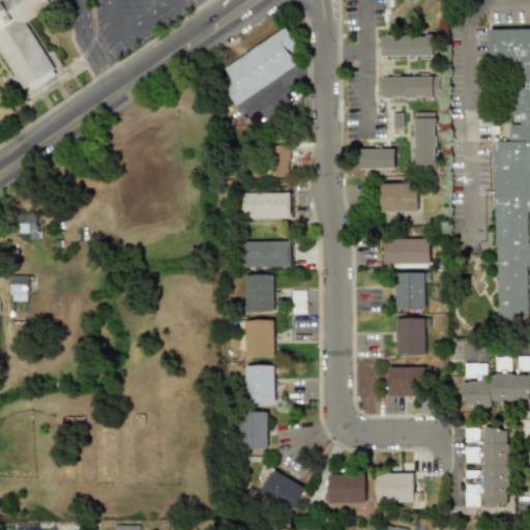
[(0,0),(0,120),(11,114),(0,94),(0,48),(24,91),(60,70),(31,20),(55,6),(53,1),(54,0),(0,0)]
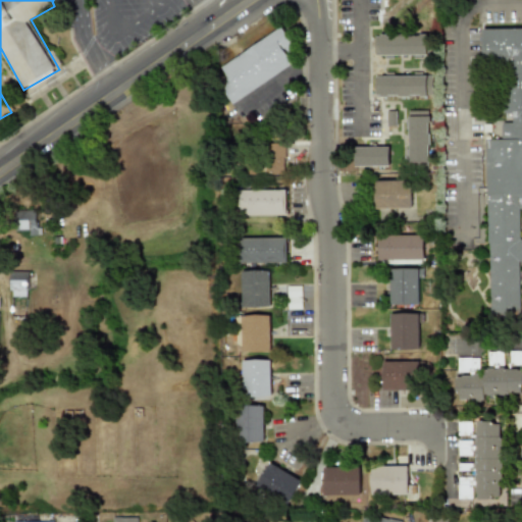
[(219,65),(228,80),(220,85),(231,103),(297,63),(288,49),(295,45),(283,27),(219,65)]
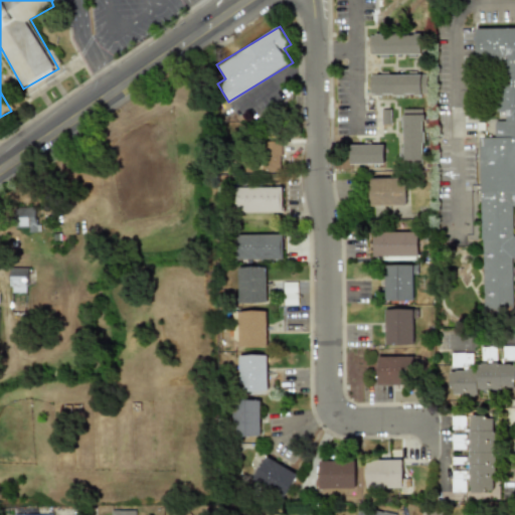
[(514,27),(476,28),(476,61),(499,61),(499,112),(505,112),(505,121),(495,121),(495,138),(481,138),(482,310),(512,310),(512,258),(514,258),(514,27)]
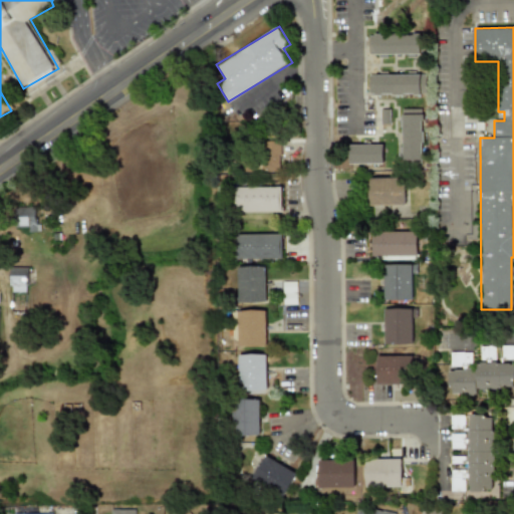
[(368,34),(368,54),(419,55),(419,34),(368,34)]
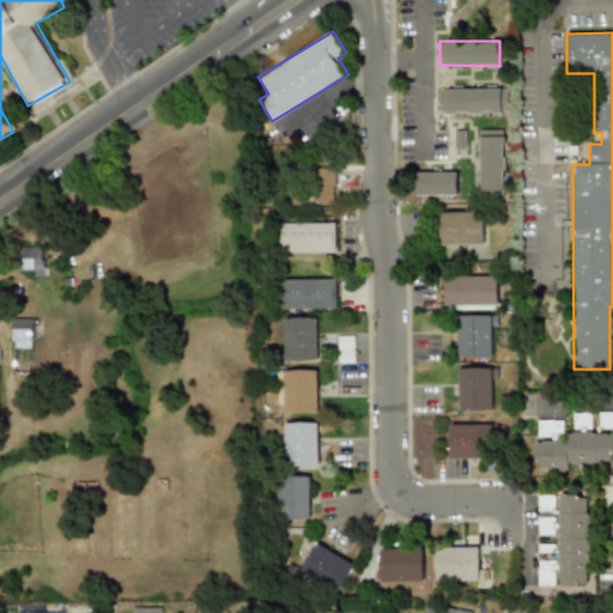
[(439,115),(508,115),(508,87),(439,87),(439,115)]
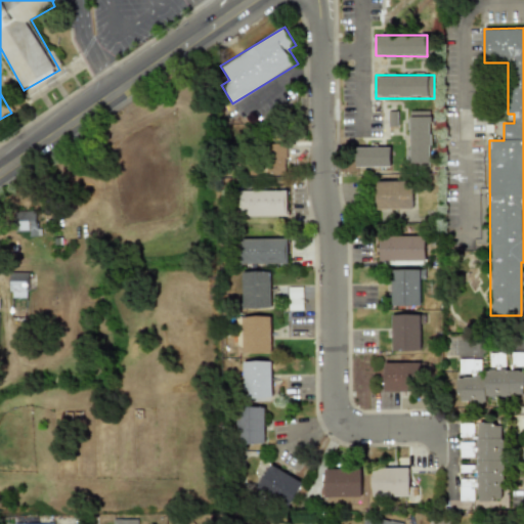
[(431,115),(408,115),(408,167),(431,167),(431,115)]
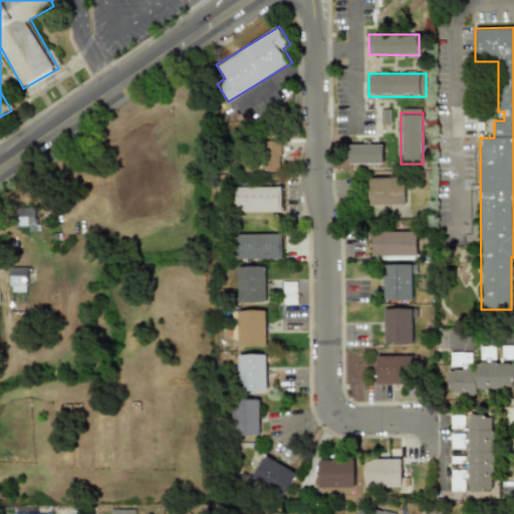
[(280,141),(261,141),(261,157),(244,157),(244,172),(280,172),(280,141)]
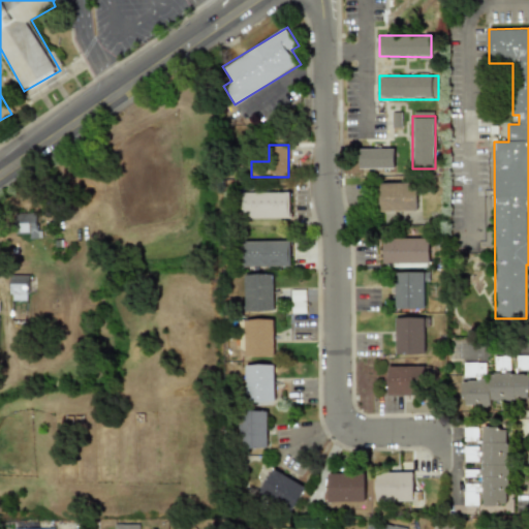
[(359,169),(395,169),(395,148),(359,148),(359,169)]
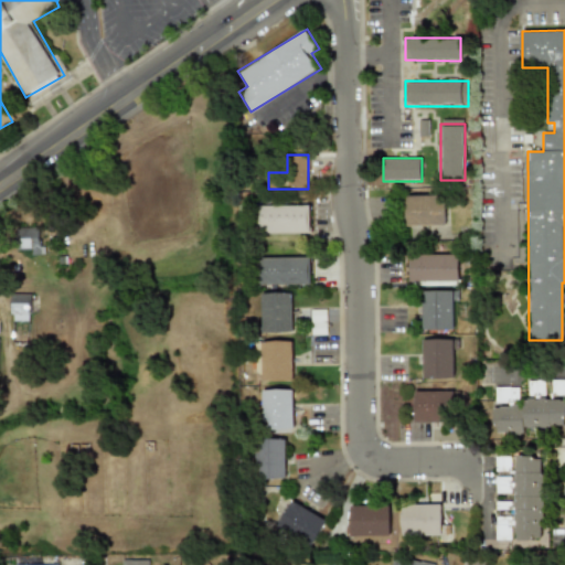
[(405,226),(446,226),(446,195),(405,195),(405,226)]
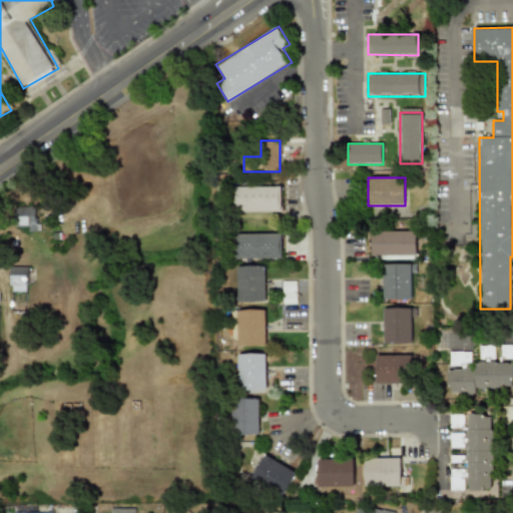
[(282,185),(234,185),(234,211),(282,211),(282,185)]
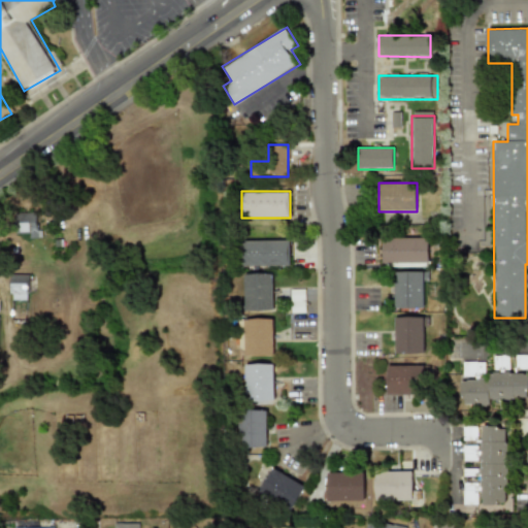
[(18,211),(18,235),(38,235),(38,211),(18,211)]
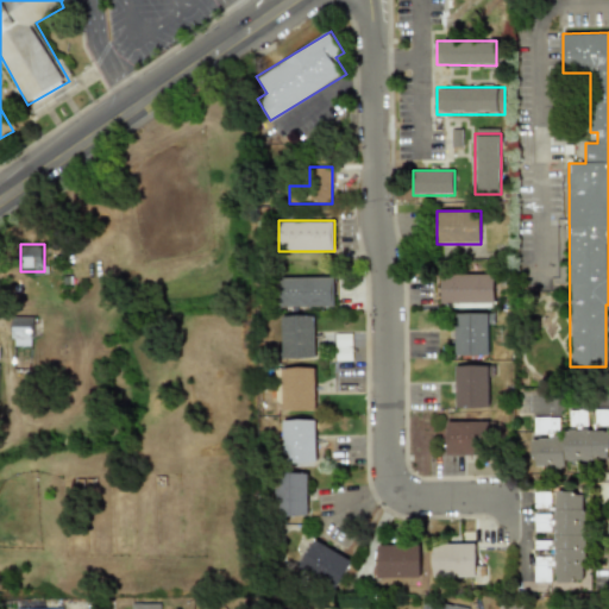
[(495,274),(443,274),(443,308),(495,308),(495,274)]
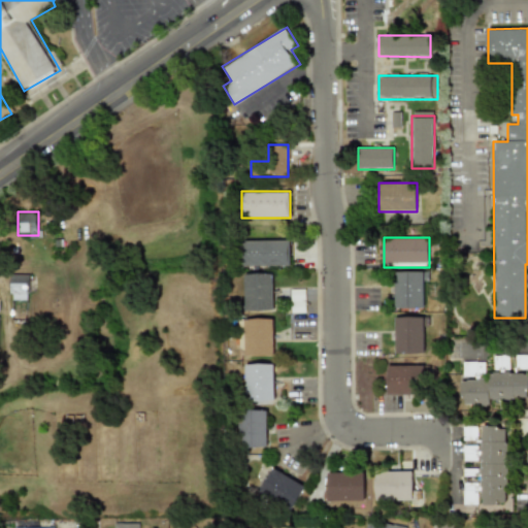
[(291,239),(242,239),(242,266),(291,266),(291,239)]
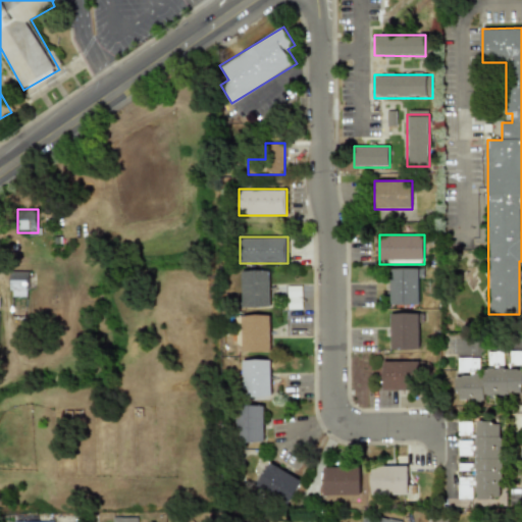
[(390,305),(423,305),(423,268),(390,268),(390,305)]
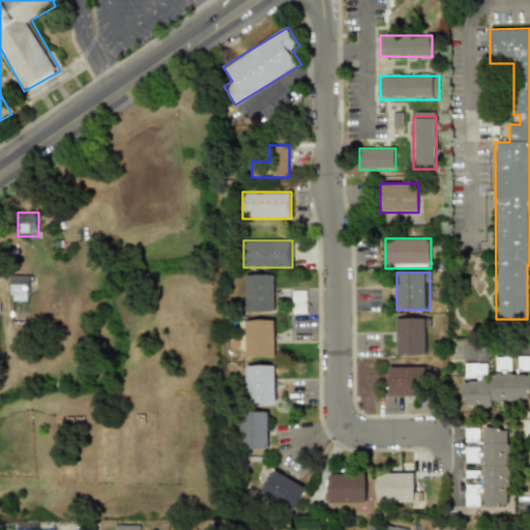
[(274,273),(245,273),(245,313),(274,313),(274,273)]
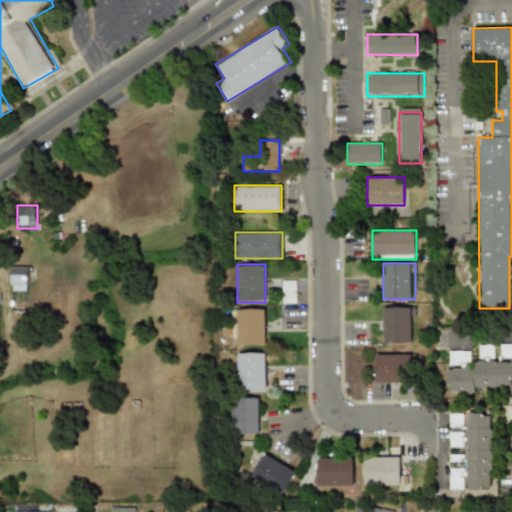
[(28,265),(9,265),(9,308),(28,308),(28,265)]
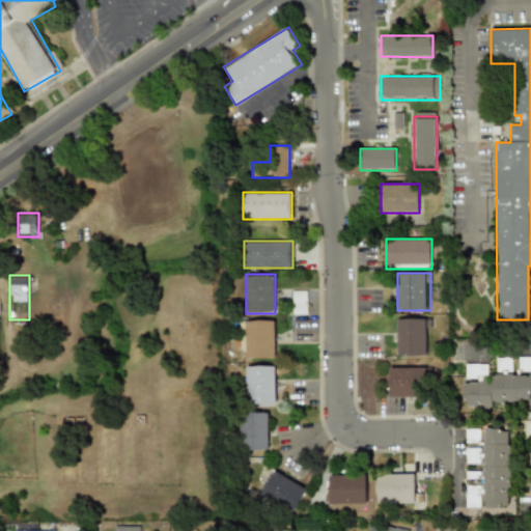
[(430,317),(397,317),(397,357),(430,357),(430,317)]
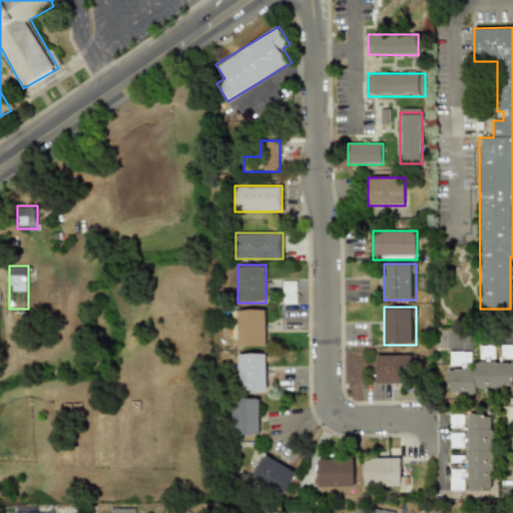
[(232,346),(267,346),(267,309),(232,309),(232,346)]
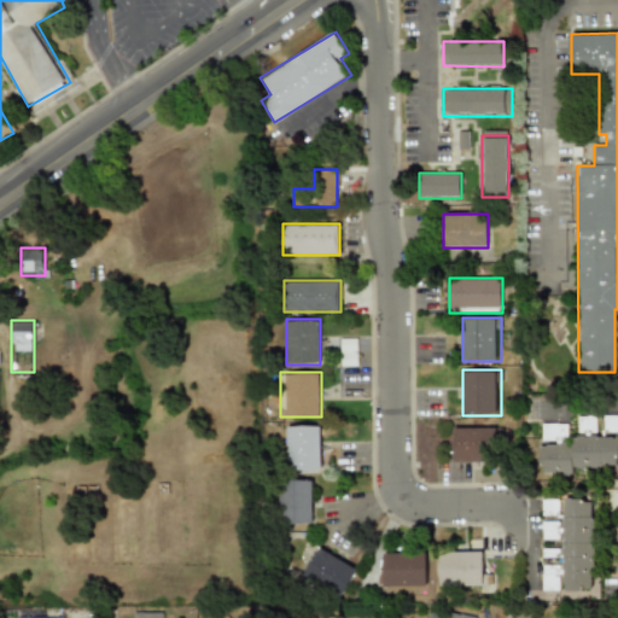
[(321,470),(321,425),(289,425),(289,470),(321,470)]
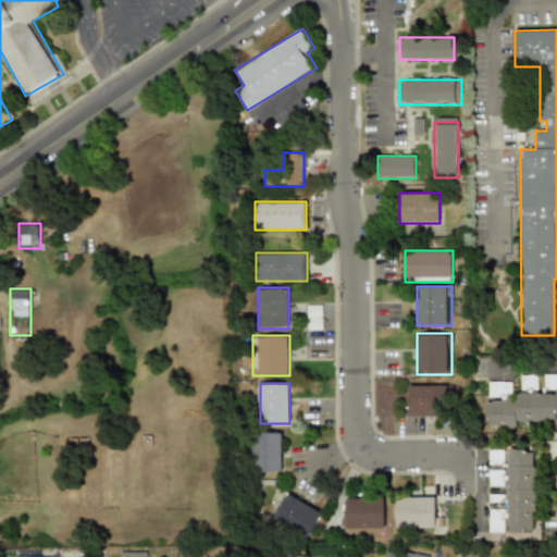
[(449,416),(449,385),(409,385),(409,416),(449,416)]
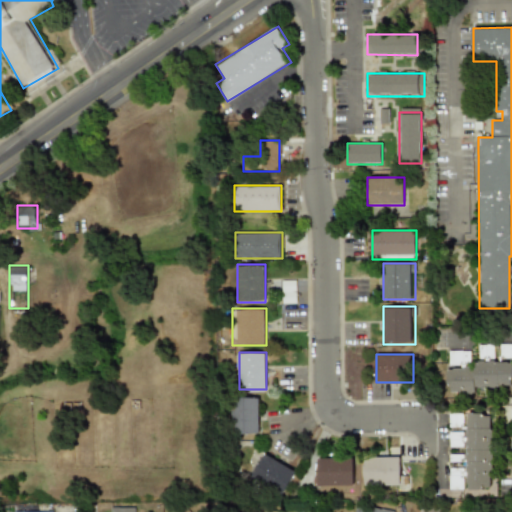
[(511,361),(474,361),(474,368),(448,368),(448,390),(511,390),(511,361)]
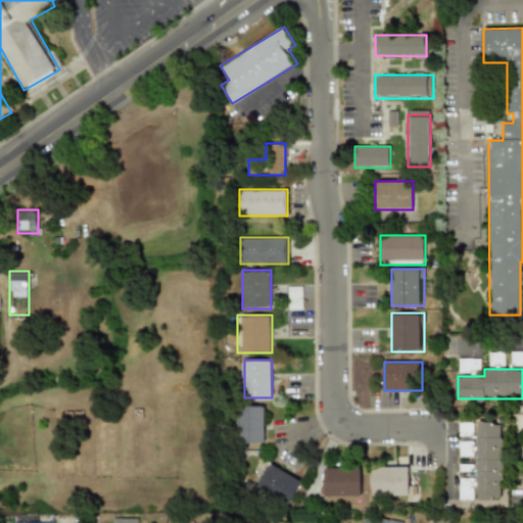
[(265,443),(265,406),(239,406),(239,443),(265,443)]
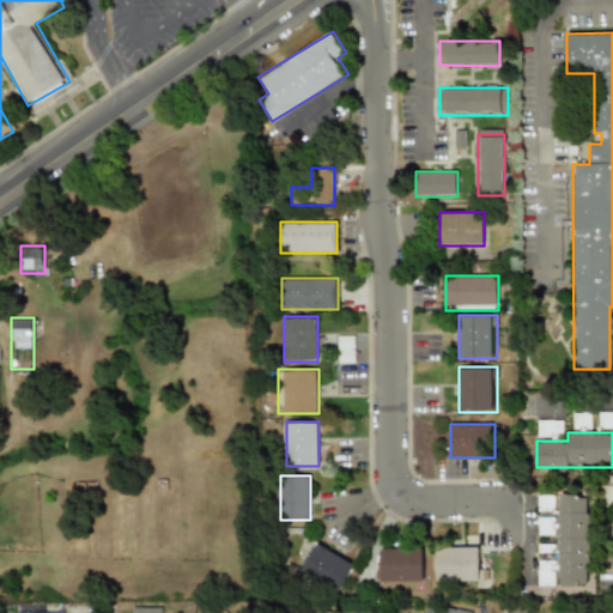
[(559,586),(592,586),(592,495),(559,495),(559,586)]
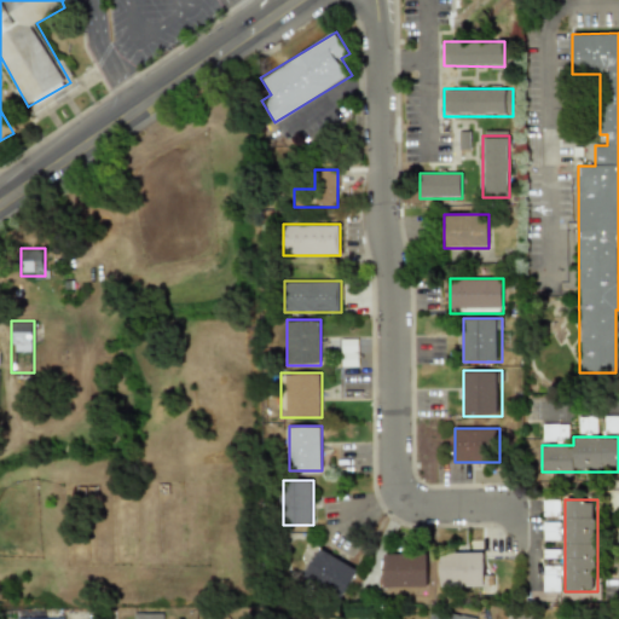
[(341,599),(358,570),(320,547),(304,576),(341,599)]
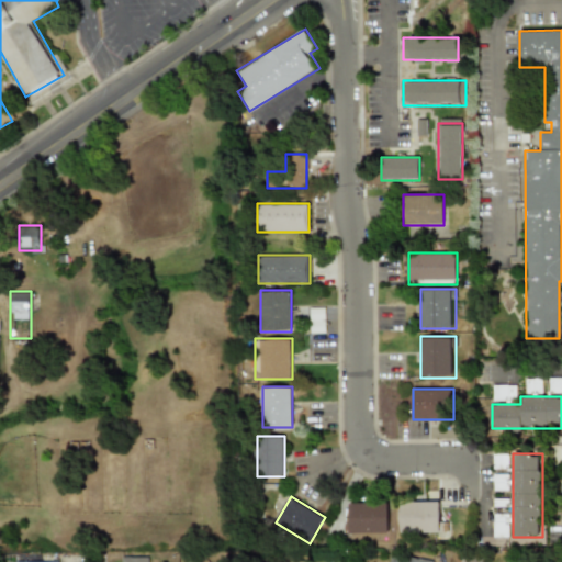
[(390,532),(390,502),(346,502),(346,532),(390,532)]
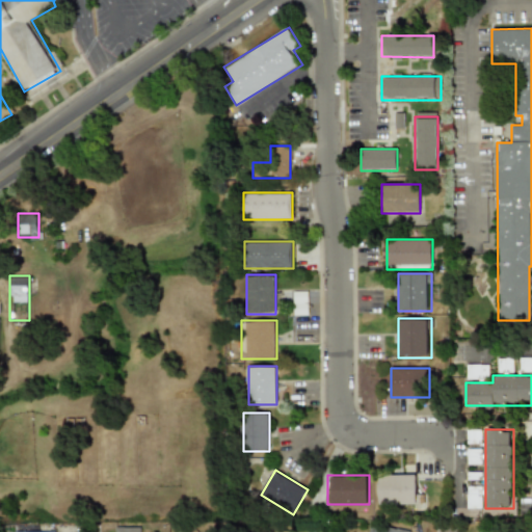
[(424,504),(424,494),(416,494),(416,475),(379,475),(379,504),(424,504)]
